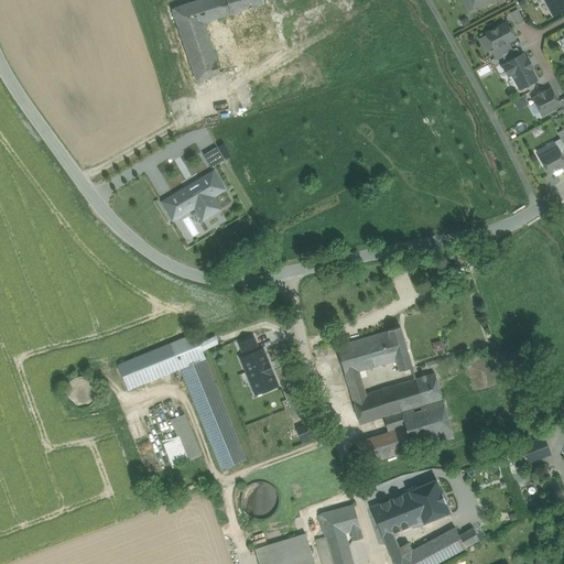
[(216,60),(204,23),(231,14),(226,0),(199,0),(172,9),(196,82),(245,66),(240,52),(216,60)]
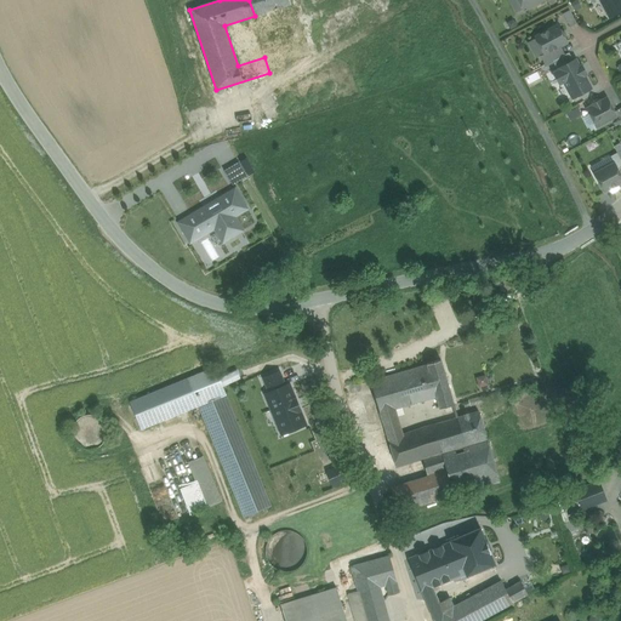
[(289,0),(249,0),(255,16),(262,12),(290,4),(289,0)]
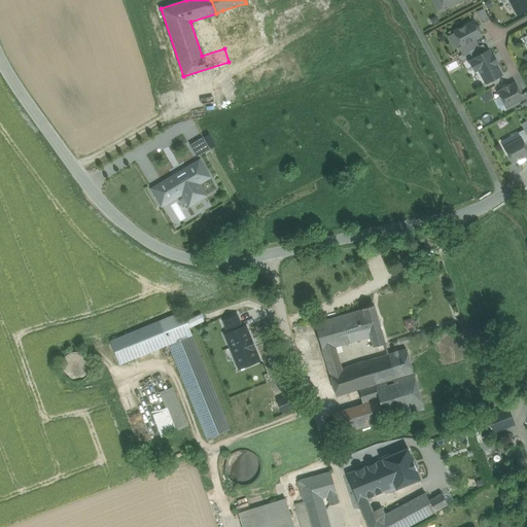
[(438,0),(444,8),(459,0),(438,0)]
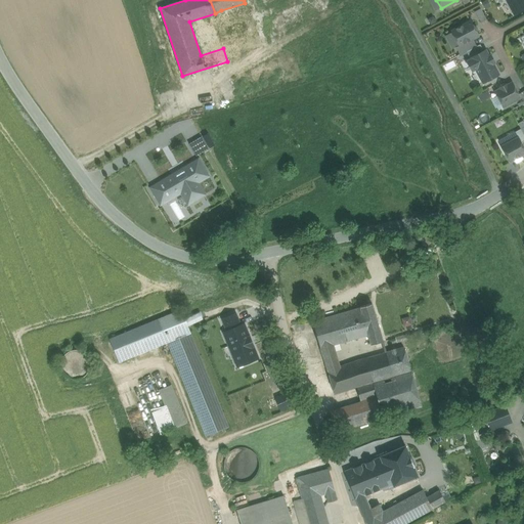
[(523,0),(506,0),(514,15),(523,9),(523,0)]
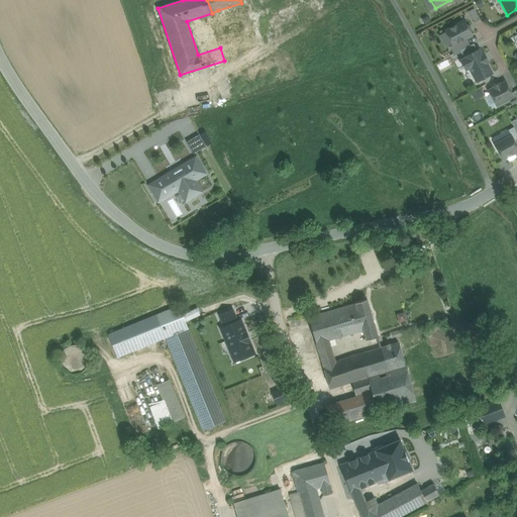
[(241,3),(218,10),(221,18),(211,21),(220,47),(224,61),(256,50),(241,3)]
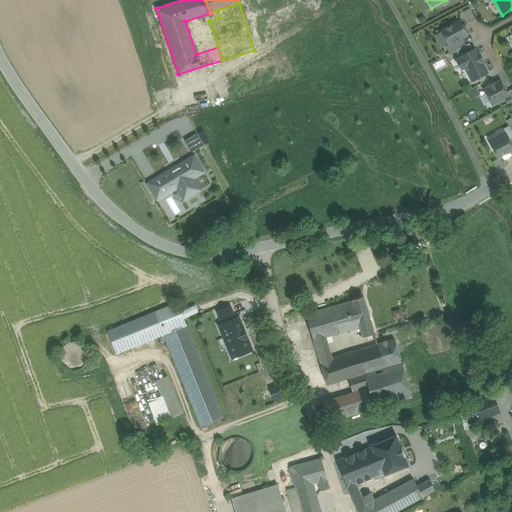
[(470,8),(464,11),(470,22),(475,19),(470,8)]
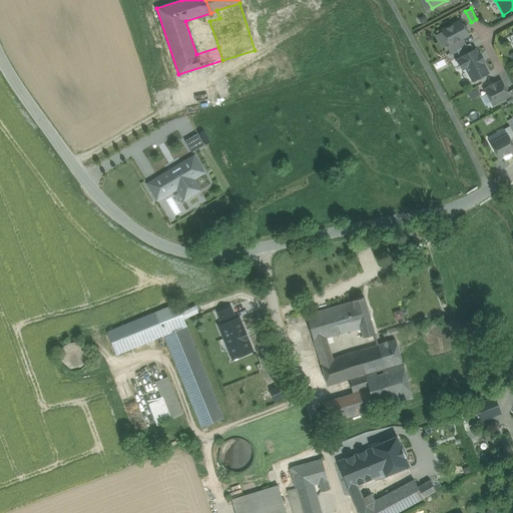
[(460,21),(443,30),(450,44),(450,45),(463,38),(468,35),(460,21)]
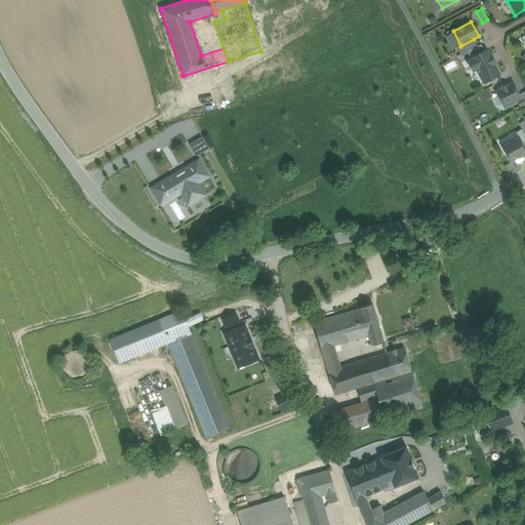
[(474,39),(460,46),(460,45),(456,47),(460,55),(468,51),(477,46),(474,39)]
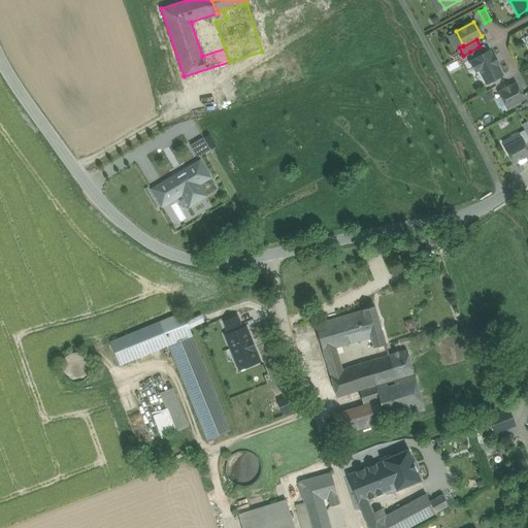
[(484,44),(470,52),(473,59),(487,52),(484,44)]
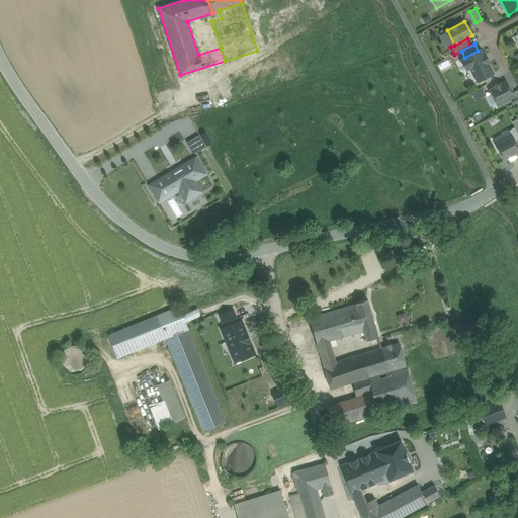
[(478,51),(464,58),(465,59),(461,61),(466,70),(470,68),(478,82),(493,74),(487,63),(489,62),(485,55),(484,56),(480,50),(478,51)]
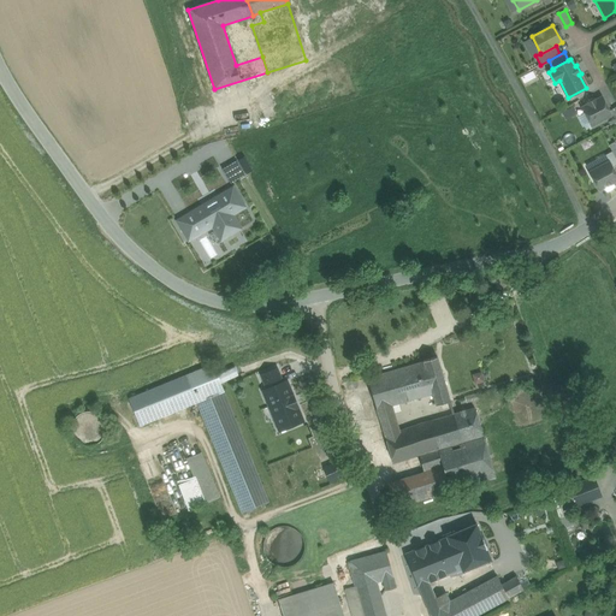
[(602,98),(596,101),(596,99),(587,104),(588,105),(582,108),(591,126),(611,116),(602,98)]
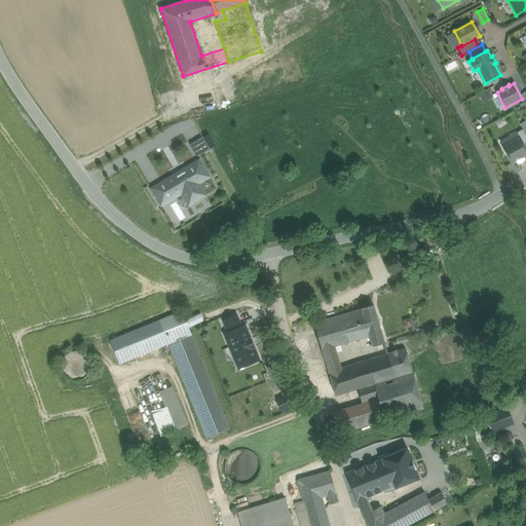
[(525,141),(525,136),(523,129),(517,133),(520,139),(523,143),(525,141)]
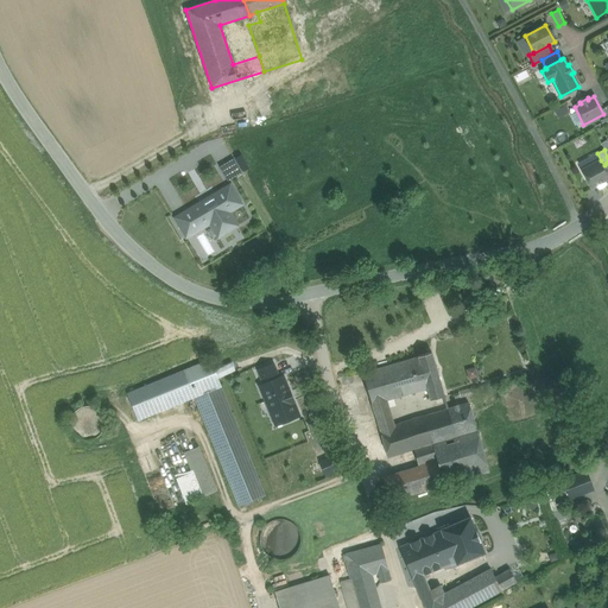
[(220,165),(227,179),(241,172),(235,158),(220,165)]
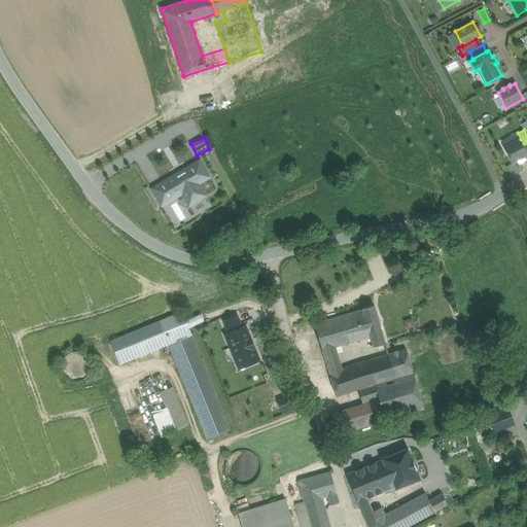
[(521,139),(504,148),(513,163),(518,160),(518,162),(525,157),(524,156),(526,154),(526,149),(524,143),(521,139)]
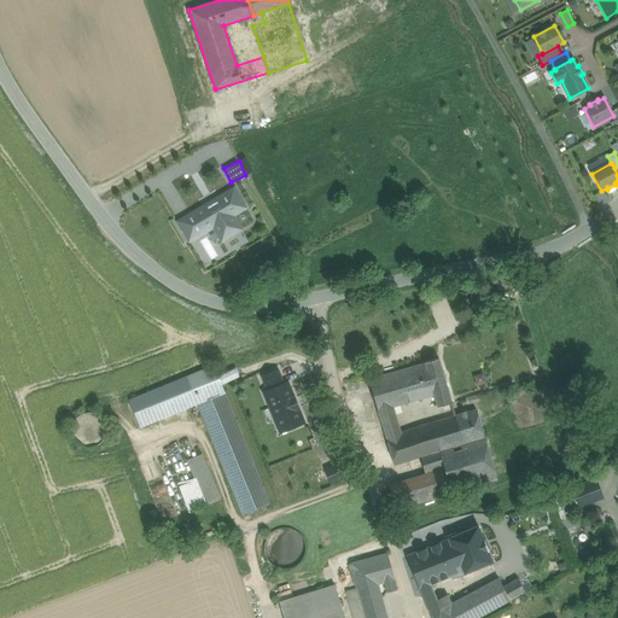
[(234,188),(191,214),(197,225),(185,232),(190,240),(214,226),(222,240),(225,239),(226,240),(228,239),(227,237),(240,229),(232,215),(245,208),(234,188)]
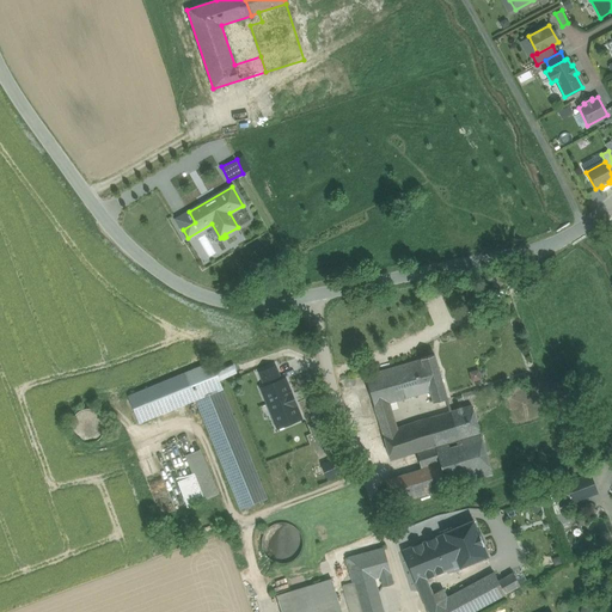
[(189,212),(177,220),(183,230),(195,222),(189,212)]
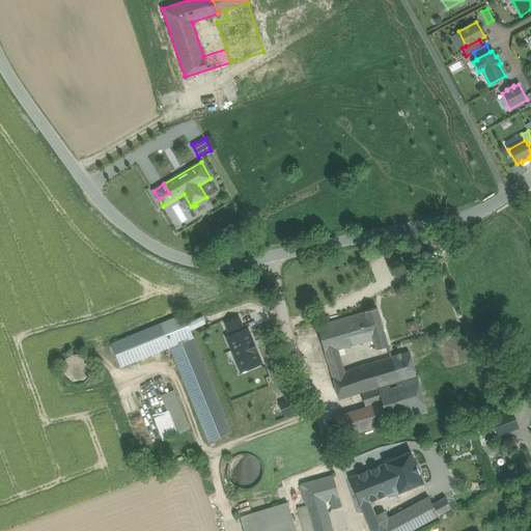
[(434,236),(427,240),(431,248),(438,244),(434,236)]
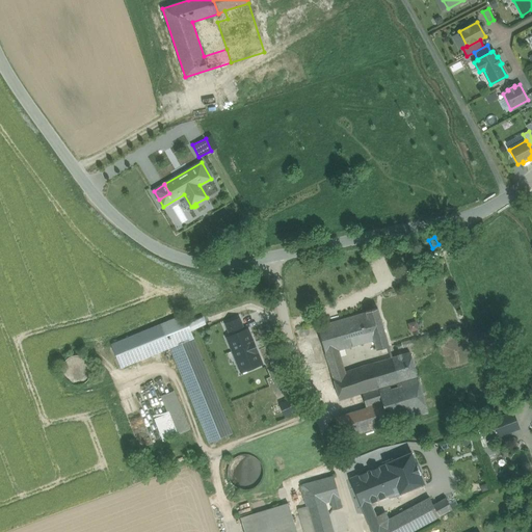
[(381,244),(362,254),(366,264),(386,255),(381,244)]
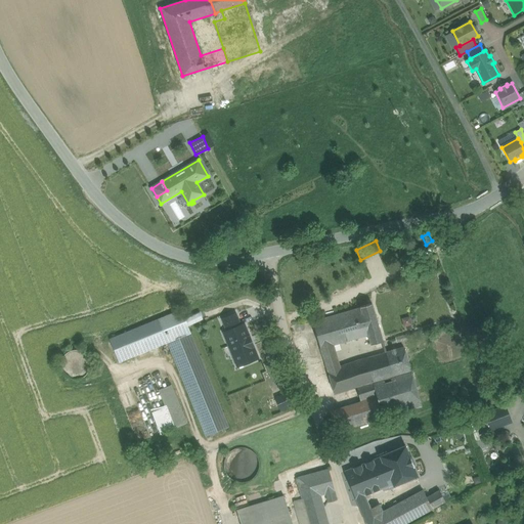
[(372,304),(360,307),(360,308),(368,335),(372,345),(383,342),(372,304)]
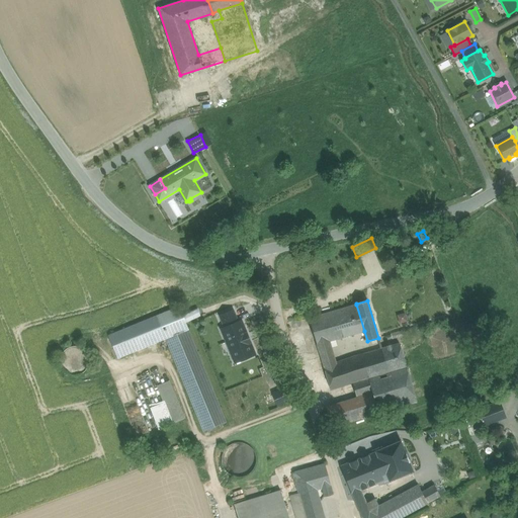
[(364,331),(356,305),(348,307),(356,334),(364,331)]
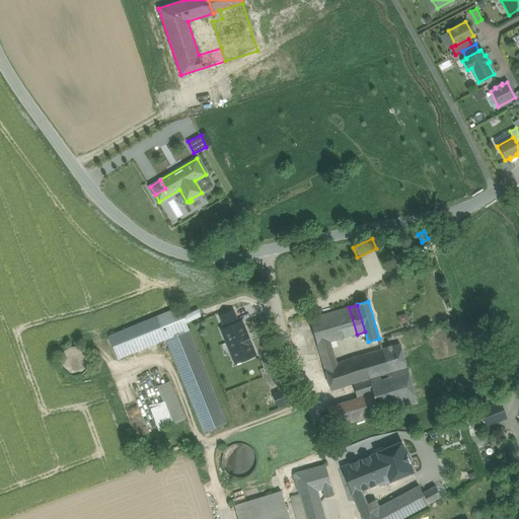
[(179,307),(108,337),(118,359),(166,339),(189,329),(179,307)]
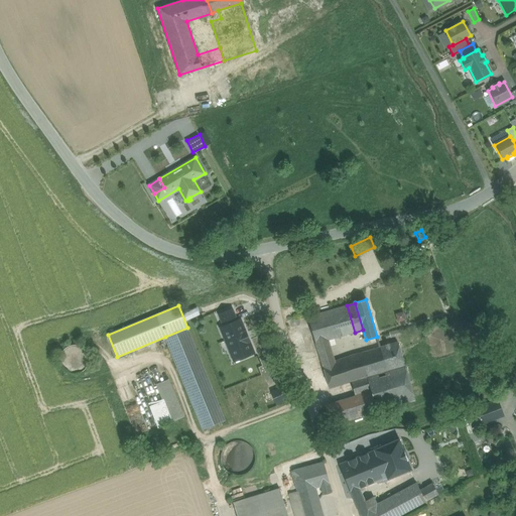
[(347,305),(307,316),(319,357),(332,354),(328,340),(355,333),(347,305)]
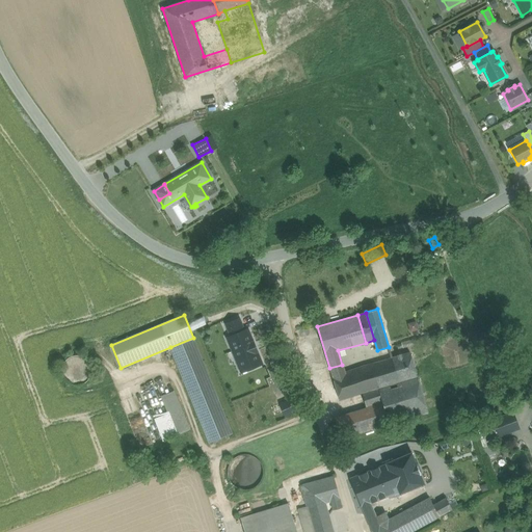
[(225,324),(231,336),(244,330),(239,318),(225,324)]
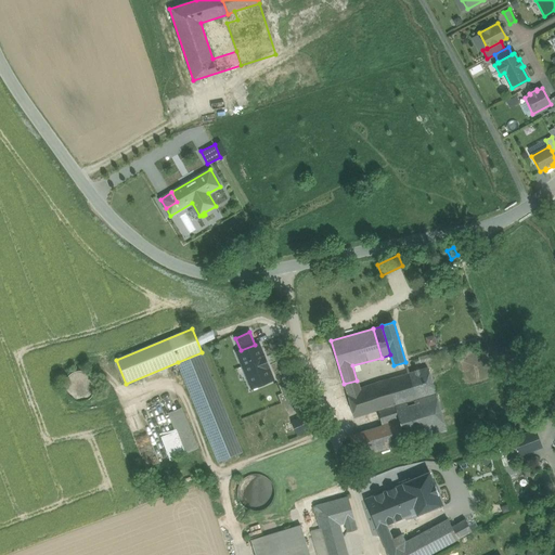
[(274,379),(259,343),(255,345),(241,350),(236,352),(252,389),(274,379)]
